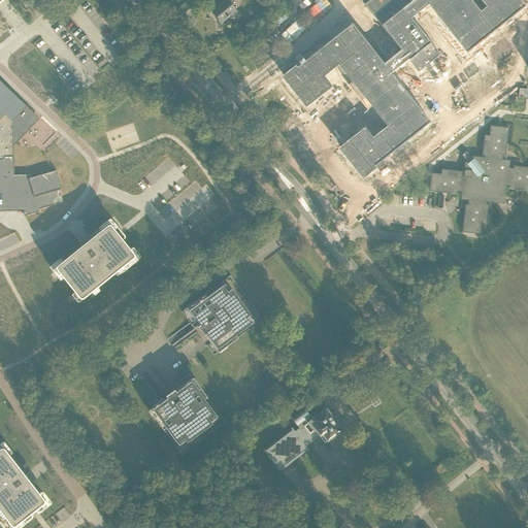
[(226,0),(217,7),(212,10),(218,17),(217,18),(221,22),(235,10),(230,4),(235,0),(226,0)]
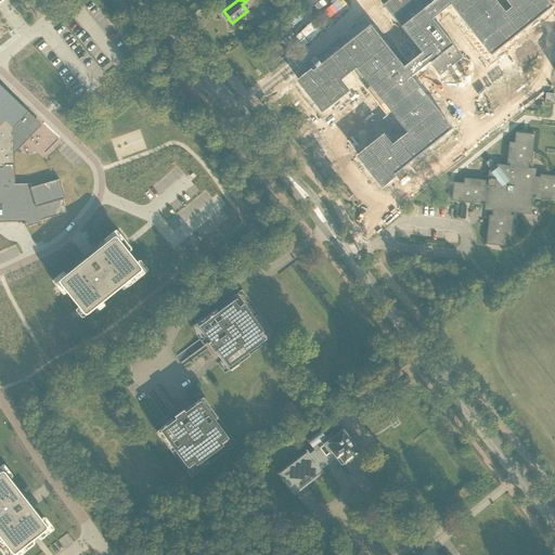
[(370,25),(299,81),(321,110),(345,90),(336,79),(351,68),(366,88),(372,85),(410,133),(390,147),(382,138),(359,156),(381,184),(452,128),(411,77),(429,63),(439,76),(462,57),(431,18),(449,4),(490,55),(552,7),(546,0),(507,0),(514,8),(504,16),(491,0),(434,0),(423,9),(415,0),(388,0),(383,4),(422,53),(403,67),(370,25)]
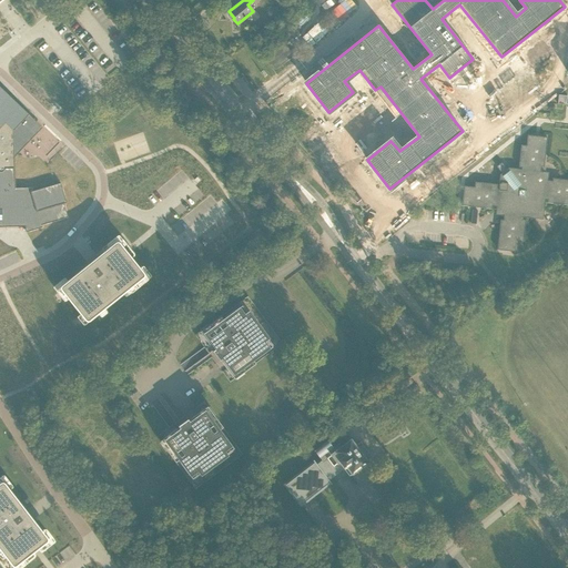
[(62,182),(32,192),(16,192),(14,152),(39,125),(0,88),(0,226),(21,227),(21,232),(21,233),(22,233),(23,233),(38,229),(38,225),(71,214),(62,182)]
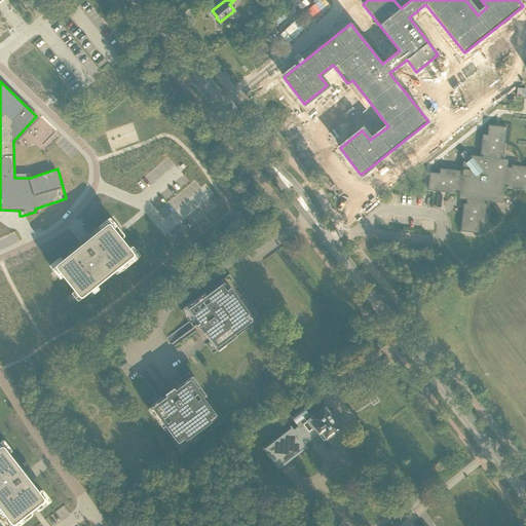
[(517,88),(517,97),(525,97),(525,89),(517,88)]
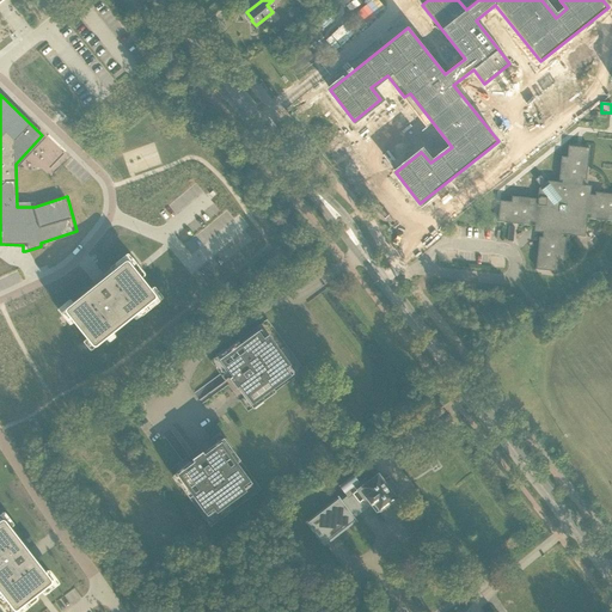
[(500,201),(497,221),(530,225),(531,222),(536,222),(534,225),(540,232),(543,232),(543,237),(539,237),(536,269),(557,271),(558,261),(564,261),(567,234),(574,236),(586,225),(587,218),(611,220),(611,194),(595,193),(595,195),(591,195),(591,193),(585,185),(582,185),(583,181),(586,181),(589,148),(569,146),(567,157),(562,157),(558,182),(548,181),(546,183),(540,176),(534,179),(540,187),(539,189),(538,199),(512,196),(512,202),(500,201)]
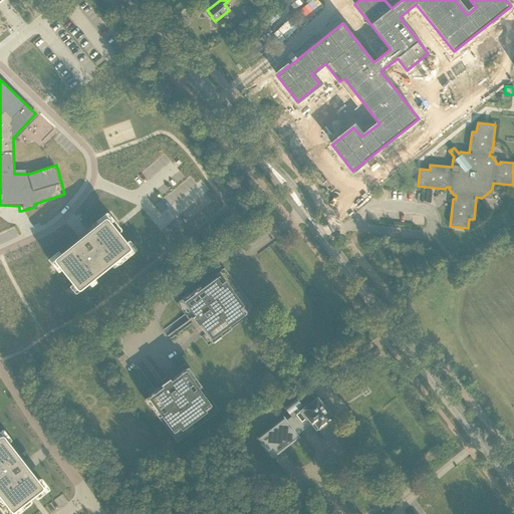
[(56,259),(55,261),(56,262),(77,289),(79,290),(80,289),(129,251),(130,249),(130,247),(118,235),(121,232),(122,231),(121,230),(120,229),(119,229),(118,229),(114,224),(115,223),(115,222),(112,218),(110,217),(108,218),(90,232),(90,233),(90,234),(90,235),(82,241),(81,240),(80,241),(56,259)]
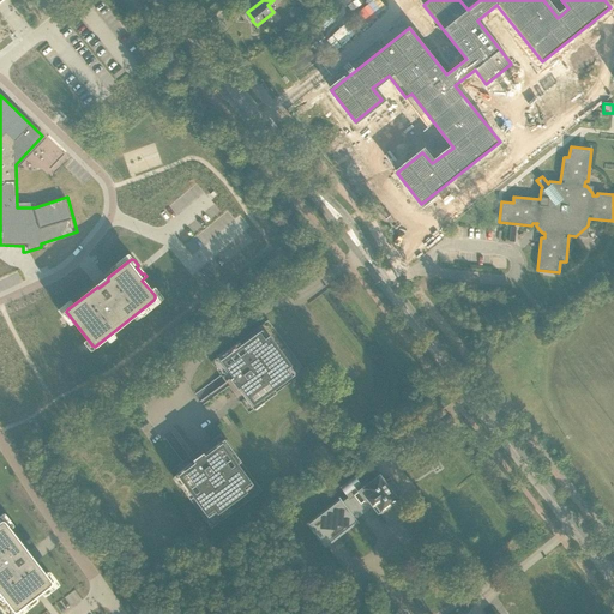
[(239,342),(216,359),(230,379),(229,379),(238,390),(253,410),(276,393),(274,390),(294,374),(262,330),(241,344),(239,342)]
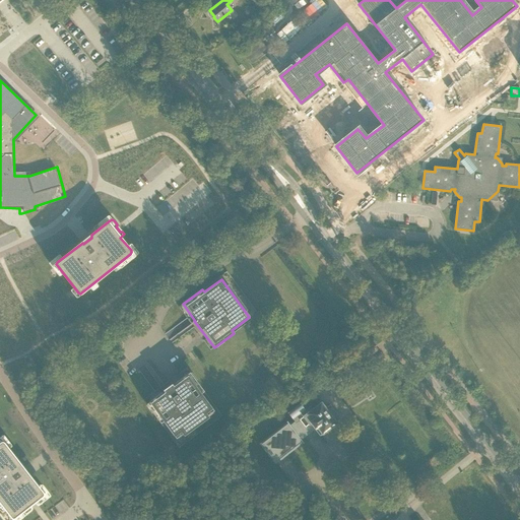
[(164,391),(146,403),(160,423),(163,420),(176,438),(213,410),(201,393),(204,391),(190,372),(172,384),(172,383),(163,390),(164,391)]
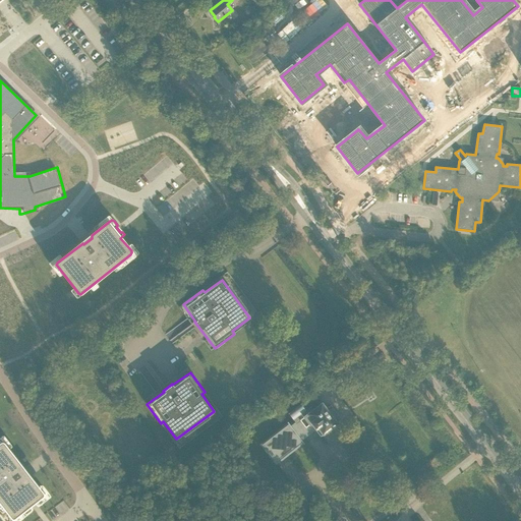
[(315,429),(321,437),(332,427),(333,428),(336,427),(334,425),(338,423),(338,420),(336,416),(338,415),(331,405),(328,406),(325,403),(323,403),(313,409),(310,406),(305,410),(300,404),(288,413),(295,422),(291,425),(288,422),(259,444),(275,463),(302,442),(301,439),(315,428),(316,429),(315,429)]
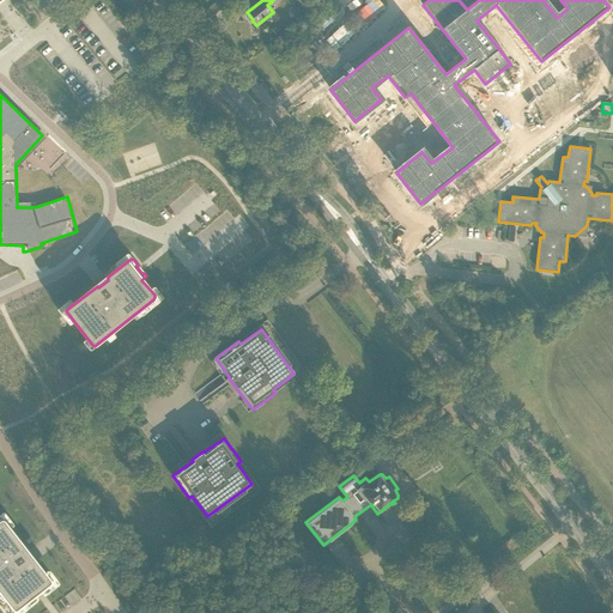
[(0,522),(0,606),(5,612),(22,612),(40,600),(40,599),(40,598),(36,592),(44,584),(44,586),(47,586),(48,586),(49,584),(50,582),(50,581),(36,564),(35,563),(34,563),(34,564),(25,553),(26,553),(26,552),(26,551),(5,522),(2,521),(1,522),(0,522)]
